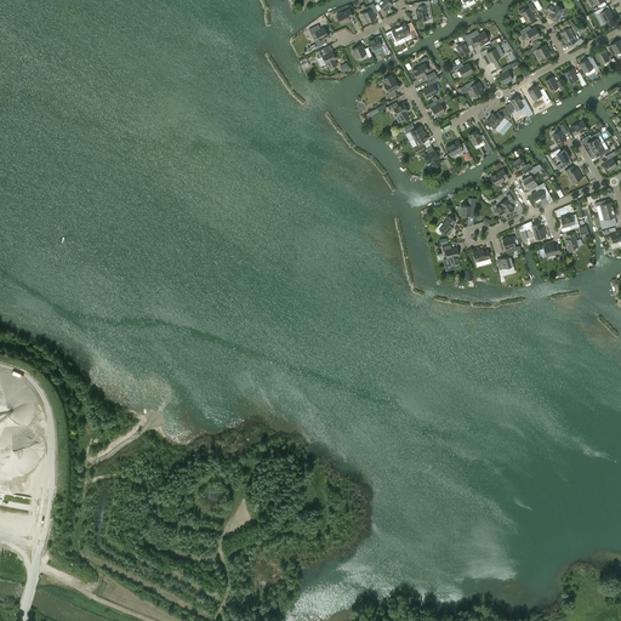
[(389,0),(388,0),(381,0),(379,4),(385,11),(392,4),(389,0)]
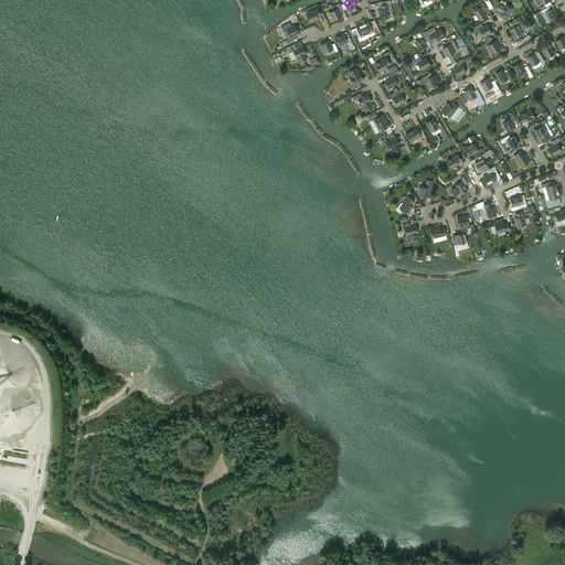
[(392,3),(391,0),(380,2),(380,6),(381,10),(379,10),(381,19),(390,18),(387,4),(392,3)]
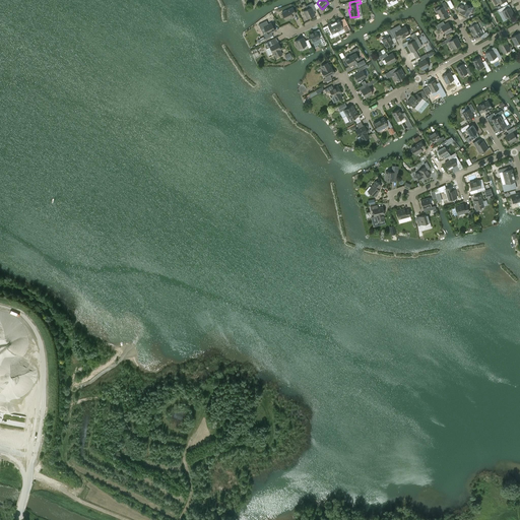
[(444,9),(447,7),(445,2),(442,3),(444,6),(440,8),(439,6),(435,9),(437,13),(438,12),(441,19),(448,15),(445,10),(444,9)]
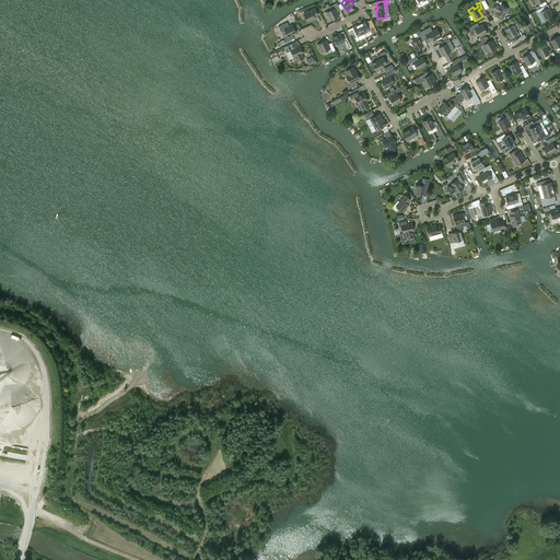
[(334,4),(336,8),(327,12),(330,20),(339,16),(337,12),(340,11),(337,3),(334,4)]
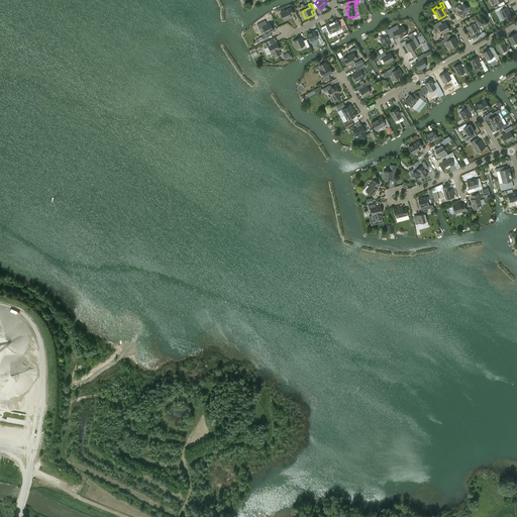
[(474,6),(471,5),(470,7),(462,4),(461,5),(457,3),(454,9),(458,11),(458,12),(464,16),(468,11),(471,13),(474,6)]
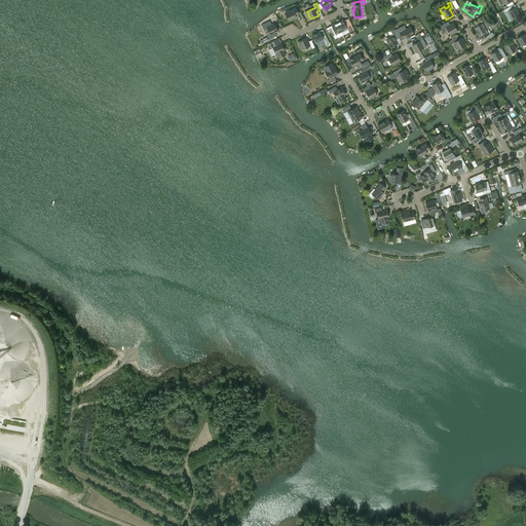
[(508,11),(512,19),(519,14),(516,7),(512,9),(511,6),(503,10),(504,12),(508,11)]
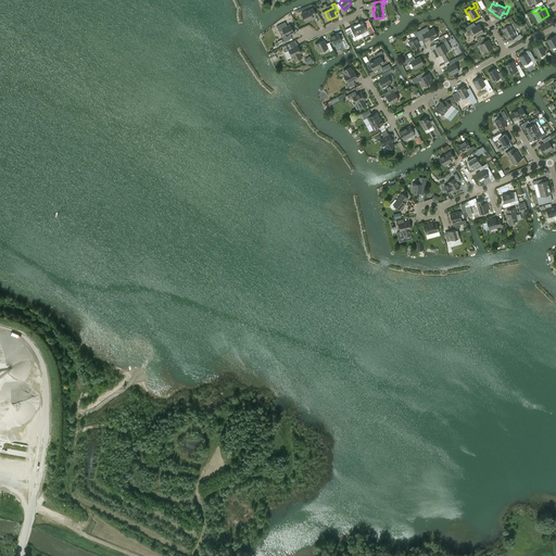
[(314,19),(313,16),(316,14),(313,8),(302,14),(305,22),(314,19)]
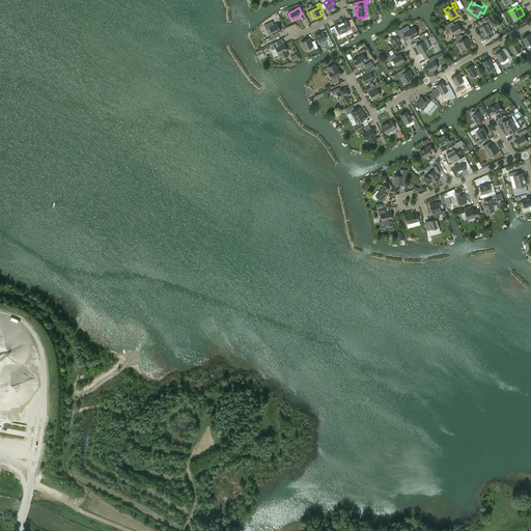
[(483,25),(478,28),(481,33),(491,29),(495,26),(492,21),(491,21),(490,19),(482,23),(483,25)]
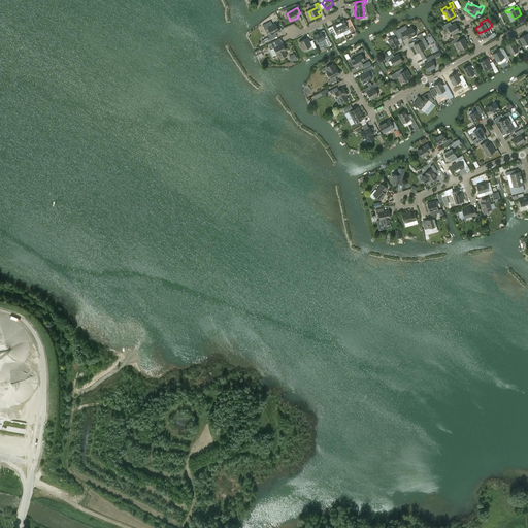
[(344,20),(338,23),(342,32),(349,29),(351,32),(353,31),(349,22),(345,24),(344,20)]
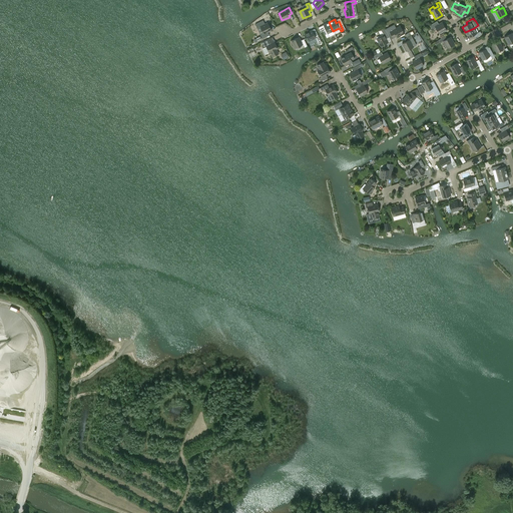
[(439,34),(446,29),(442,22),(439,24),(437,21),(430,25),(432,30),(436,28),(439,34)]
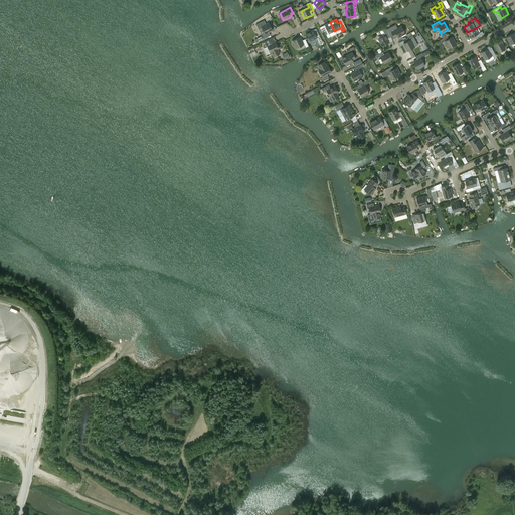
[(327,29),(324,31),(328,38),(331,36),(329,33),(334,31),(330,22),(325,25),(327,29)]
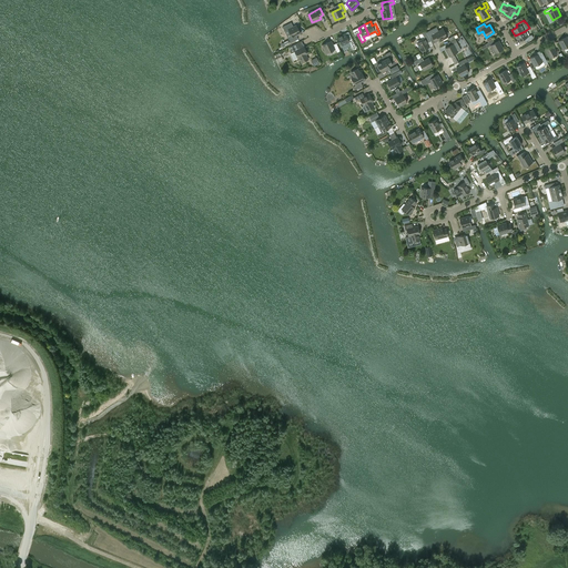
[(293,38),(288,40),(291,43),(298,39),(296,36),(301,33),(296,26),(288,29),(293,38)]
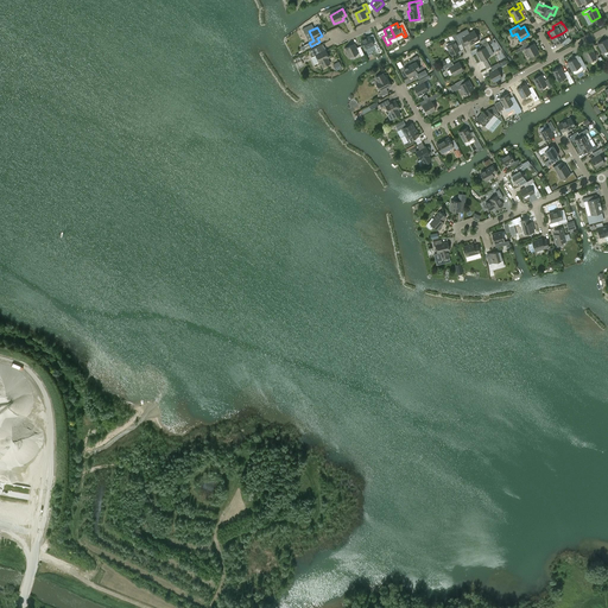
[(479,39),(474,31),(462,38),(466,44),(469,43),(470,44),(479,39)]
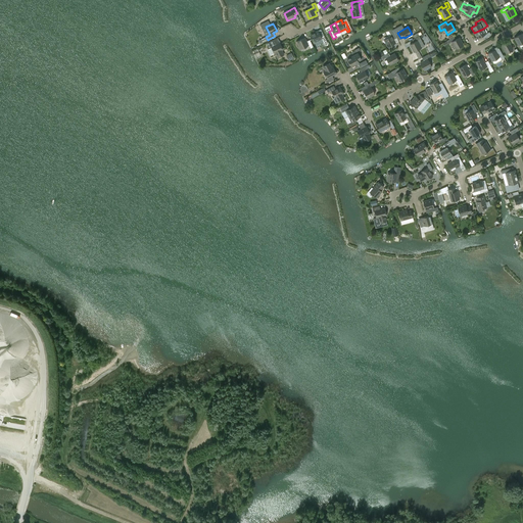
[(391,29),(388,31),(391,36),(384,40),(388,47),(395,43),(393,40),(396,38),(393,31),(391,29)]
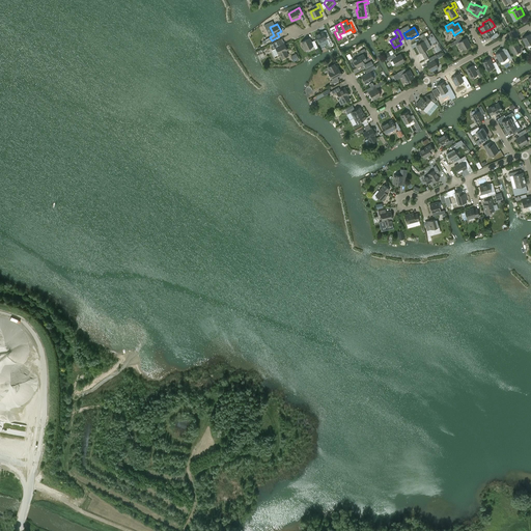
[(492,39),(498,35),(497,32),(494,34),(491,29),(481,33),(484,39),(490,36),(492,39)]
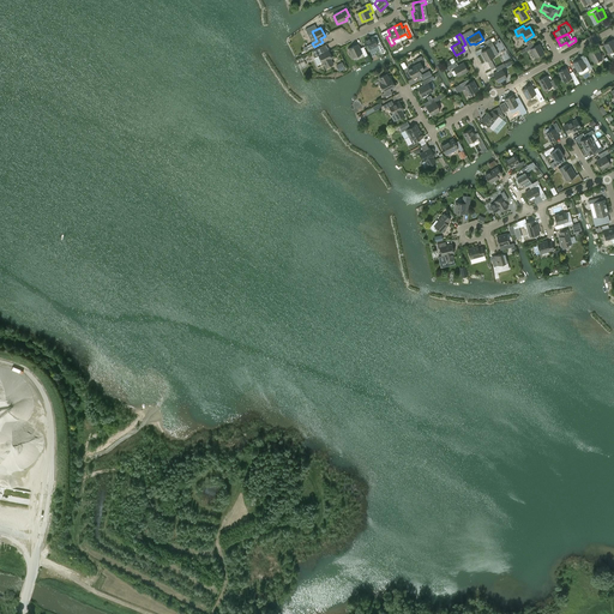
[(377,35),(365,40),(369,50),(379,46),(380,48),(381,48),(377,35)]
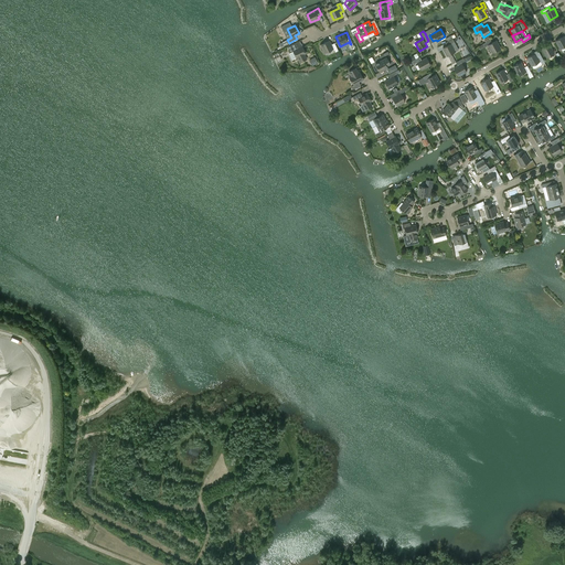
[(560,49),(564,45),(564,39),(564,36),(555,41),(560,49)]
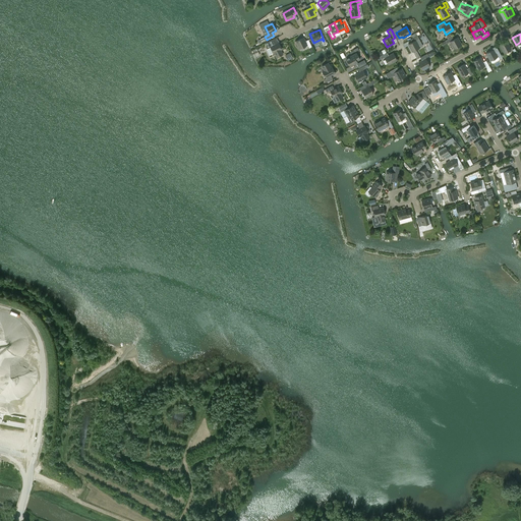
[(419,39),(417,36),(410,40),(412,43),(408,45),(412,52),(420,48),(416,41),(419,39)]
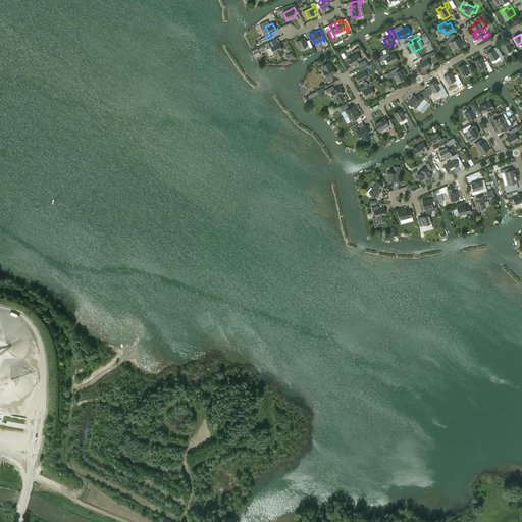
[(453,37),(449,39),(447,41),(448,43),(451,42),(455,49),(462,45),(458,38),(455,40),(453,37)]
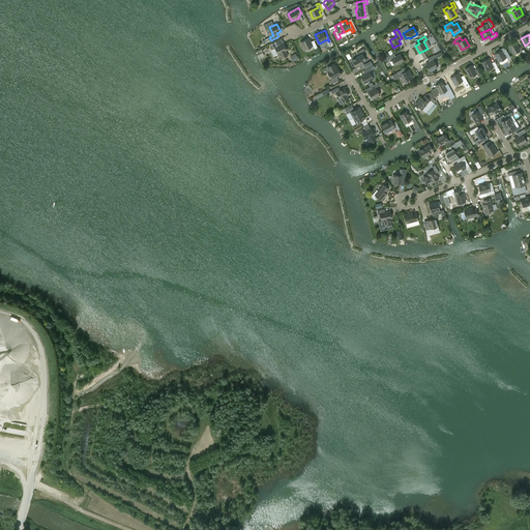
[(313,46),(315,49),(317,48),(318,48),(314,40),(311,41),(308,38),(301,41),(304,50),(313,46)]
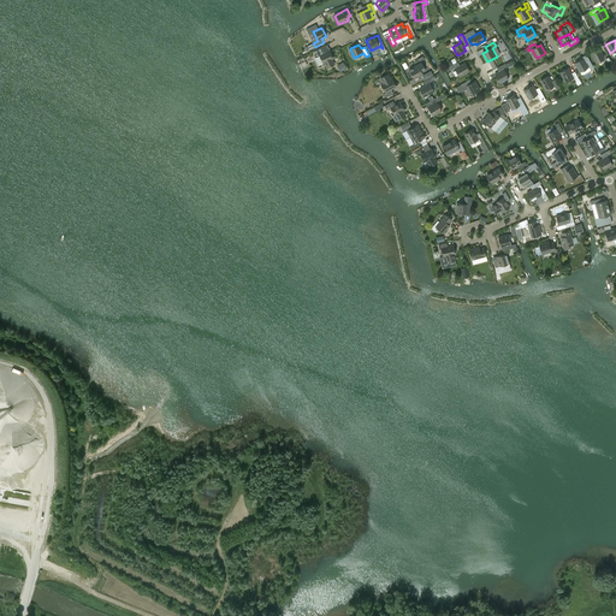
[(599,48),(591,53),(597,63),(604,59),(599,48)]
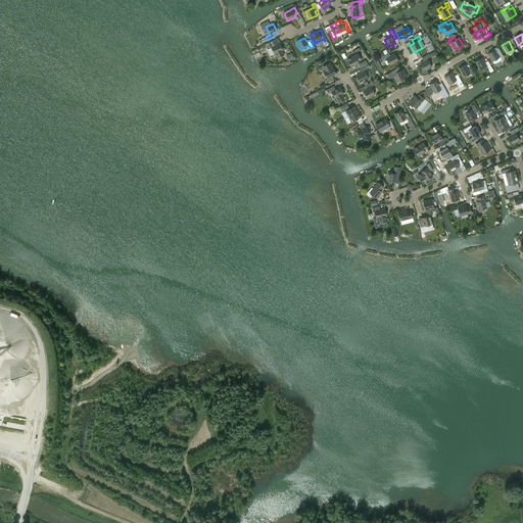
[(282,50),(283,49),(280,43),(276,45),(275,42),(268,45),(269,48),(271,47),(273,50),(269,51),(271,55),(275,54),(276,53),(278,58),(284,55),(282,50)]
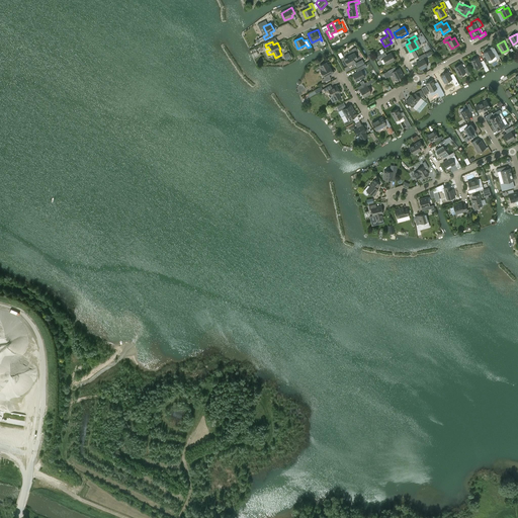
[(488,61),(495,56),(497,60),(500,58),(496,51),(493,53),(491,49),(484,53),(488,61)]
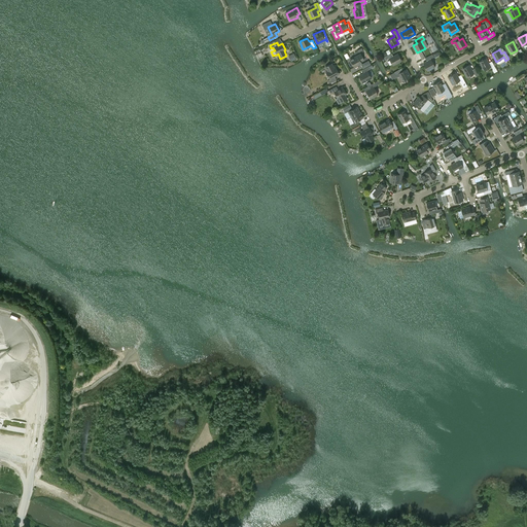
[(360,62),(364,60),(360,54),(350,60),(354,67),(361,63),(360,62)]
